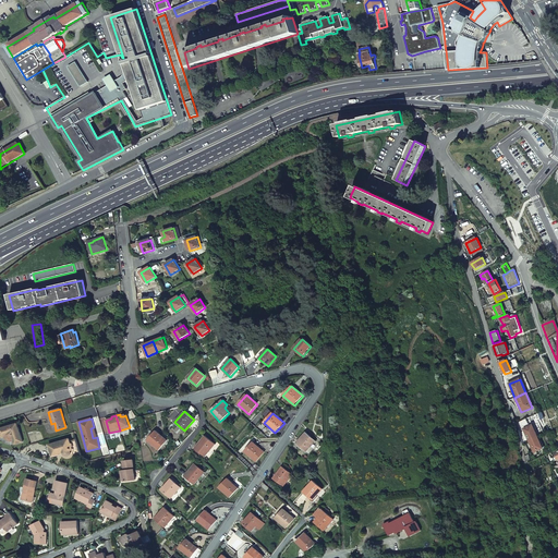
[(23,443),(17,424),(0,428),(0,432),(0,434),(1,437),(5,436),(5,437),(5,438),(8,440),(9,440),(10,441),(11,441),(13,441),(15,440),(16,444),(23,443)]
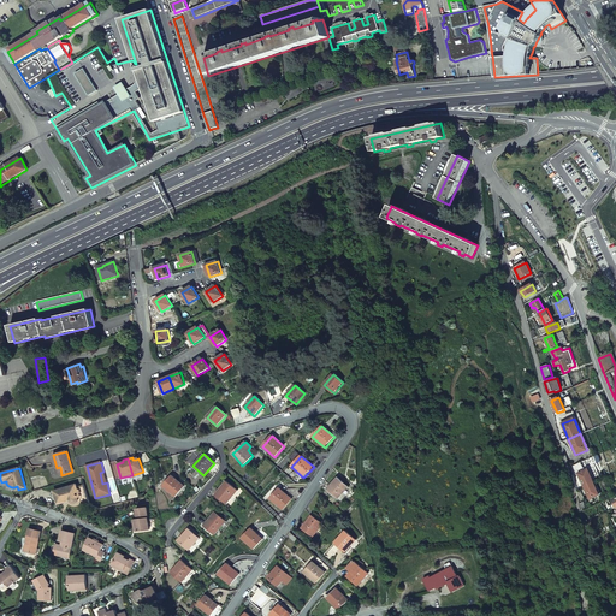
[(587,469),(578,474),(584,486),(593,483),(587,469)]
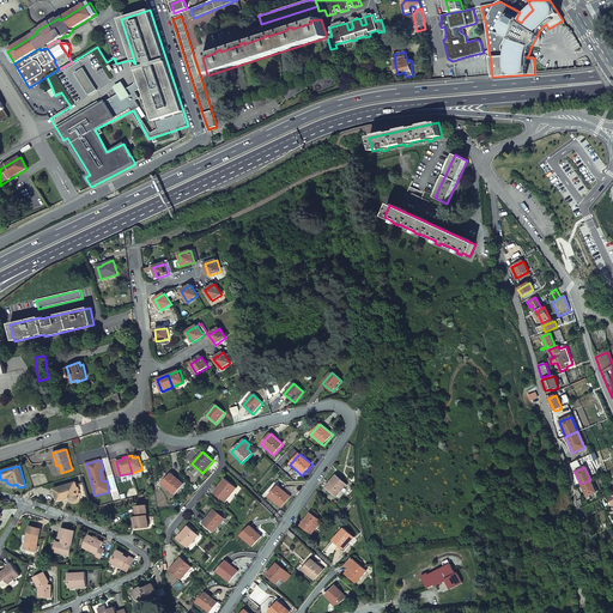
[(171,473),(162,484),(174,495),(183,484),(171,473)]
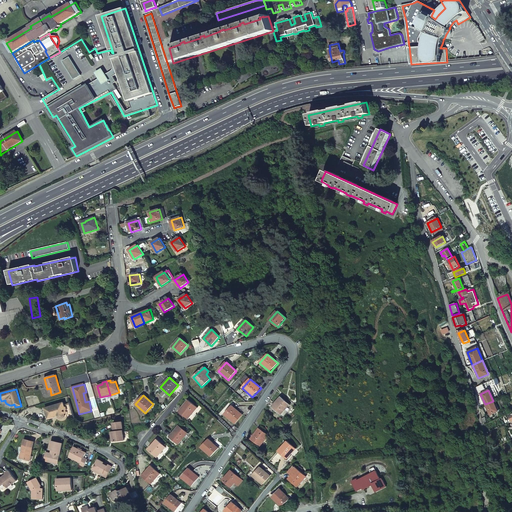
[(290,405),(281,397),(272,407),(280,415),(290,405)]
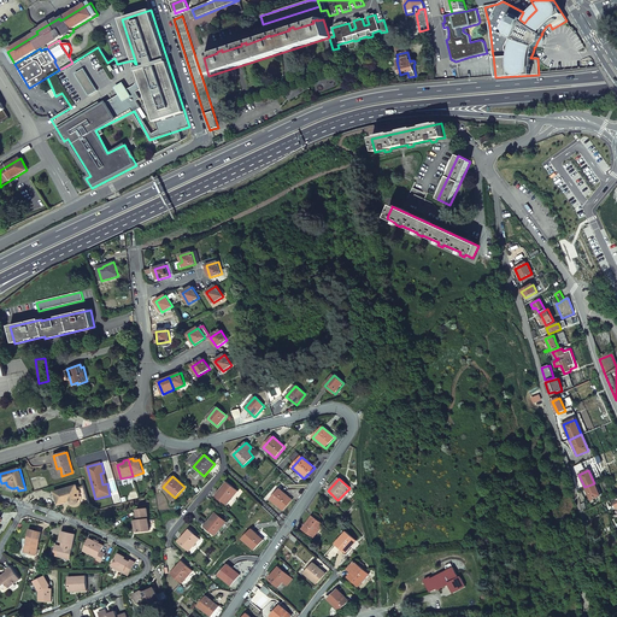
[(227,482),(215,495),(227,505),(239,492),(227,482)]
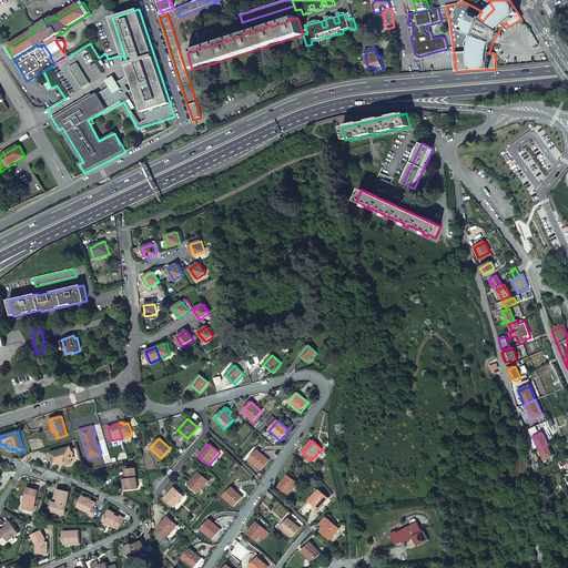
[(547,445),(538,448),(544,460),(553,456),(547,445)]
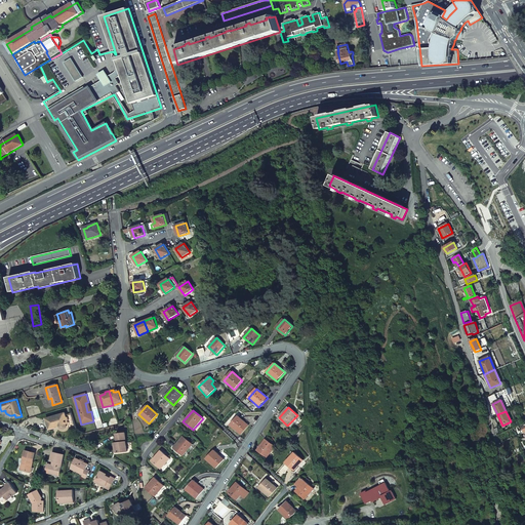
[(49,430),(59,427),(61,428),(61,429),(63,430),(64,430),(65,429),(66,428),(67,428),(67,426),(66,422),(69,422),(66,413),(46,418),(49,430)]
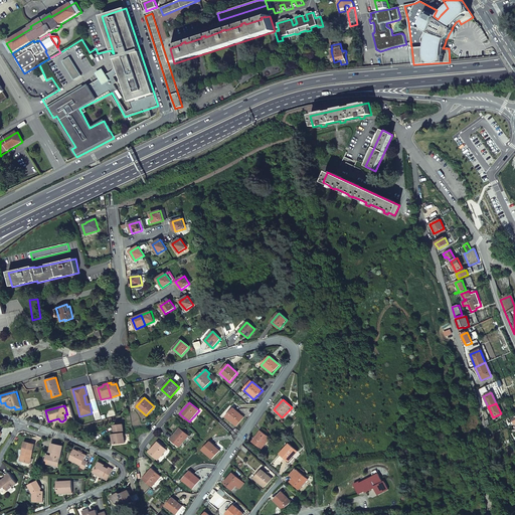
[(233,408),(225,417),(235,426),(243,417),(233,408)]
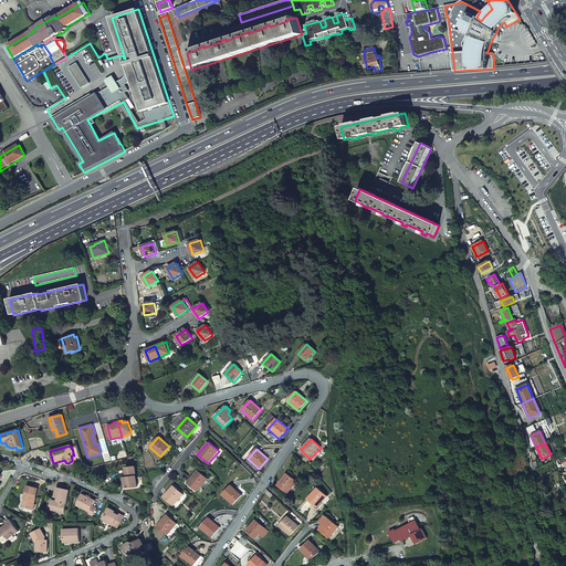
[(137,488),(135,467),(126,468),(127,478),(125,478),(126,482),(123,482),(124,489),(137,488)]
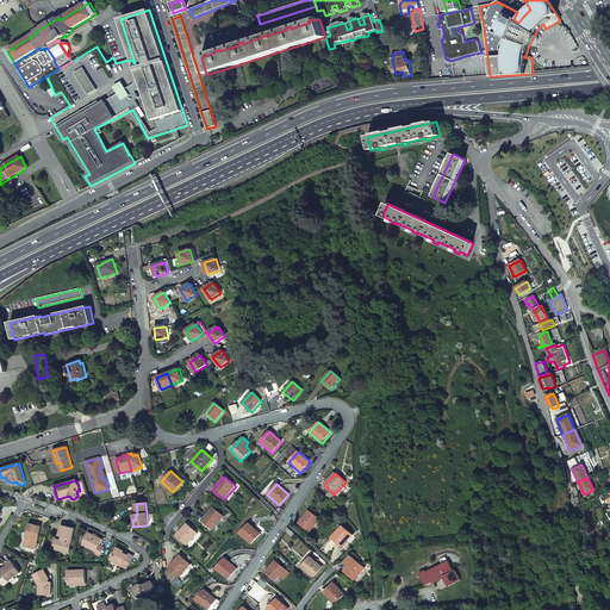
[(213,506),(201,521),(213,530),(224,516),(213,506)]
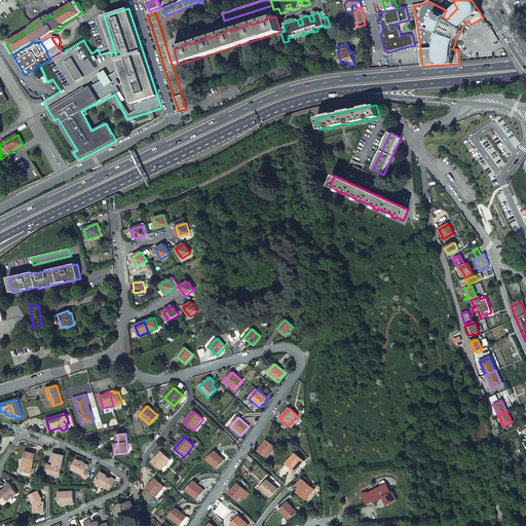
[(276,448),(266,440),(258,451),(267,458),(276,448)]
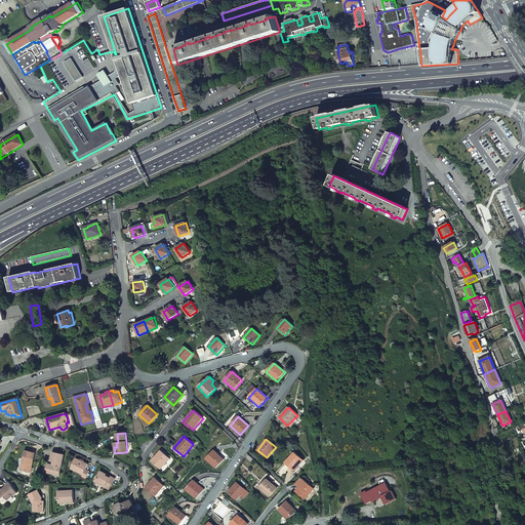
[(25,459),(22,470),(30,473),(35,453),(26,450),(24,459),(25,459)]
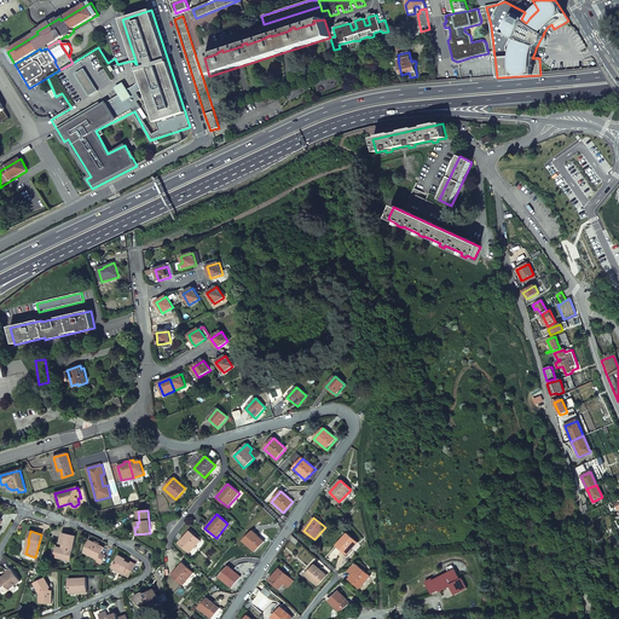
[(201,541),(190,531),(179,543),(190,553),(201,541)]
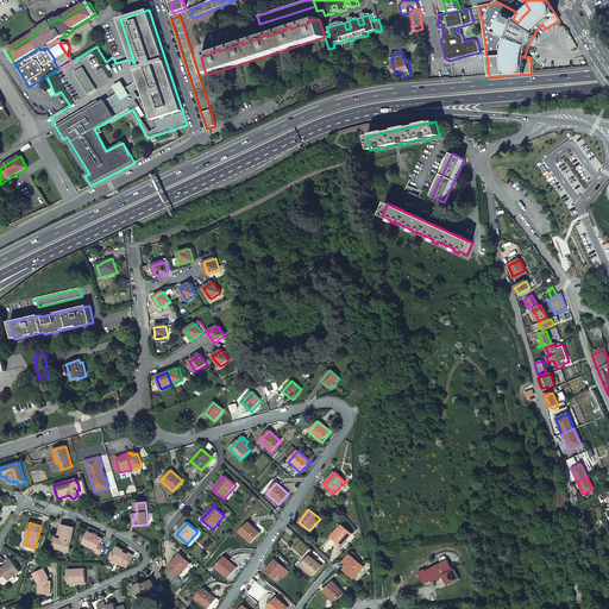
[(249,522),(239,533),(251,544),(261,533),(249,522)]
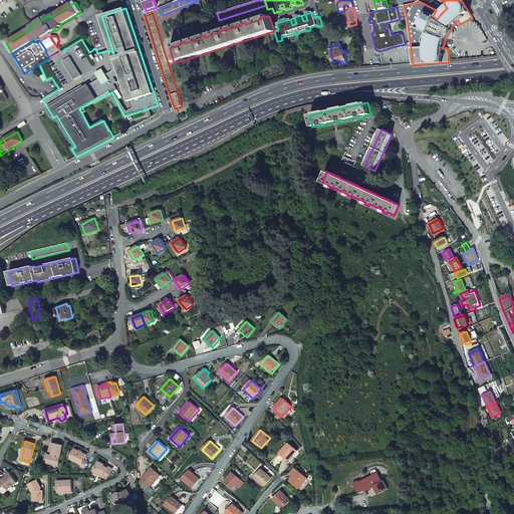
[(58,466),(63,446),(51,443),(49,452),(53,453),(53,456),(47,454),(46,458),(43,458),(43,463),(58,466)]
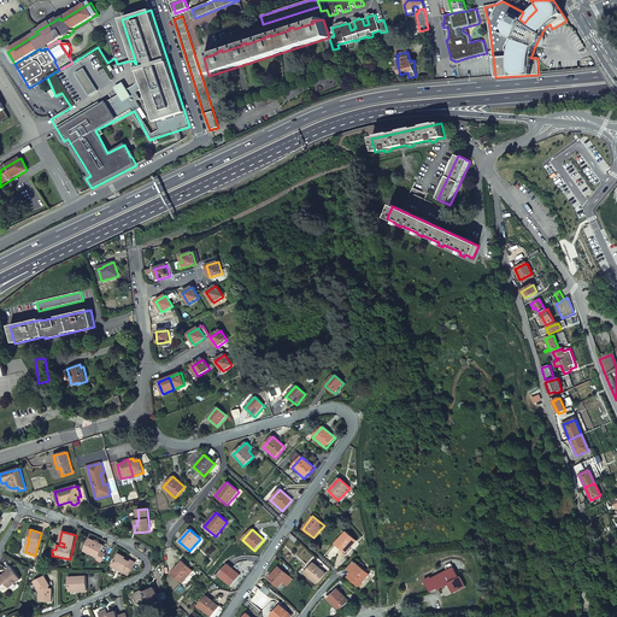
[(357,541),(346,532),(335,544),(346,553),(357,541)]
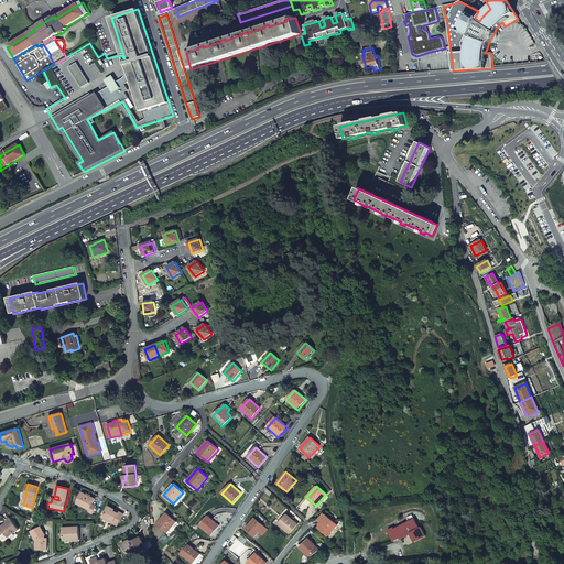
[(272,494),(266,488),(263,491),(269,497),(272,494)]
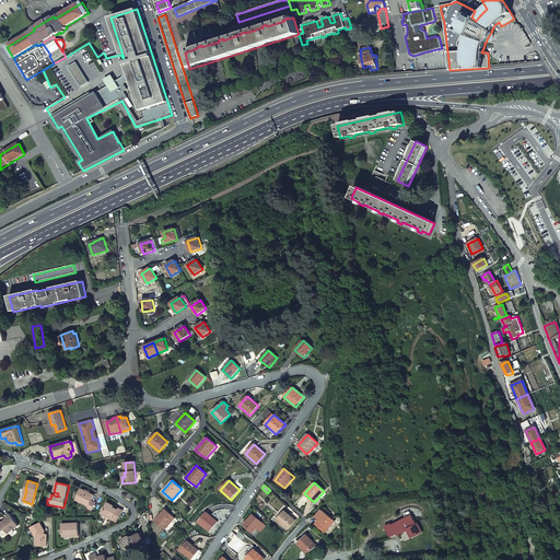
[(88,509),(92,511),(95,503),(92,501),(94,496),(81,489),(76,499),(84,503),(84,504),(89,506),(88,509)]
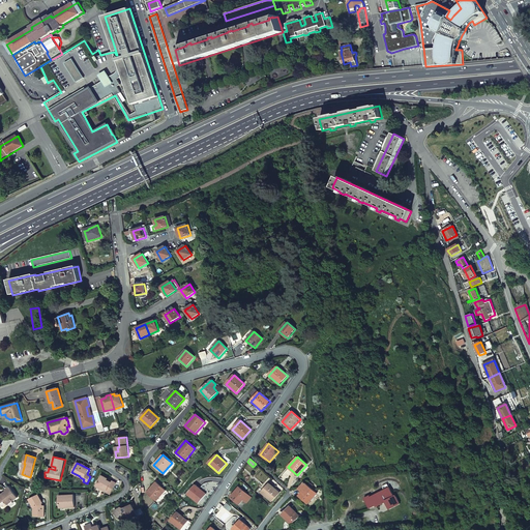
[(109,479),(102,475),(97,484),(108,490),(107,491),(111,493),(116,484),(108,480),(109,479)]
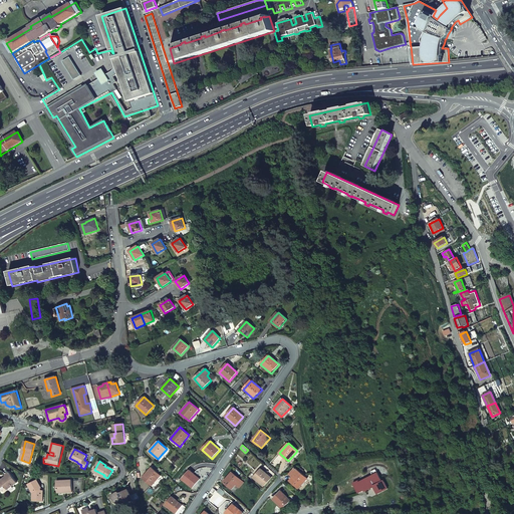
[(161,476),(152,468),(143,478),(152,486),(161,476)]
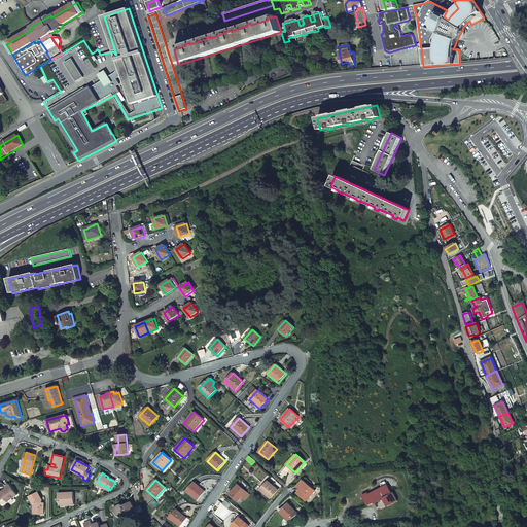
[(301,489),(296,493),(306,501),(315,491),(303,480),(296,486),(301,489)]
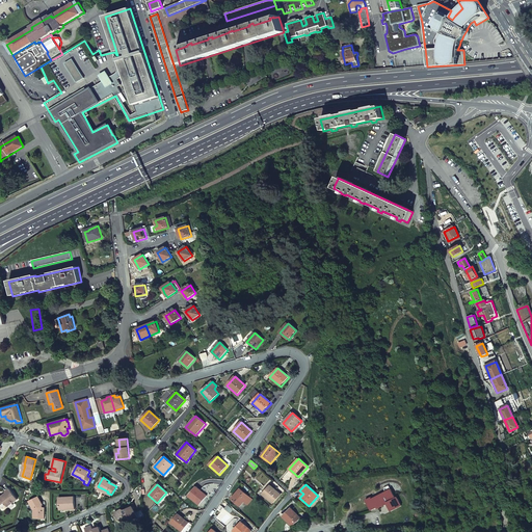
[(281,495),(270,485),(262,495),(272,504),(281,495)]
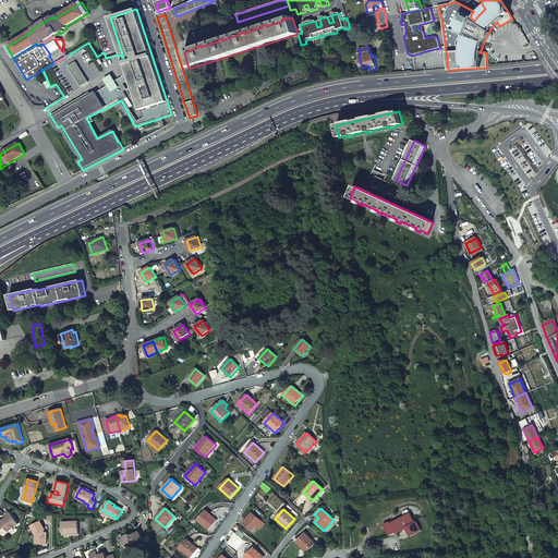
[(206,510),(197,520),(208,530),(217,520),(206,510)]
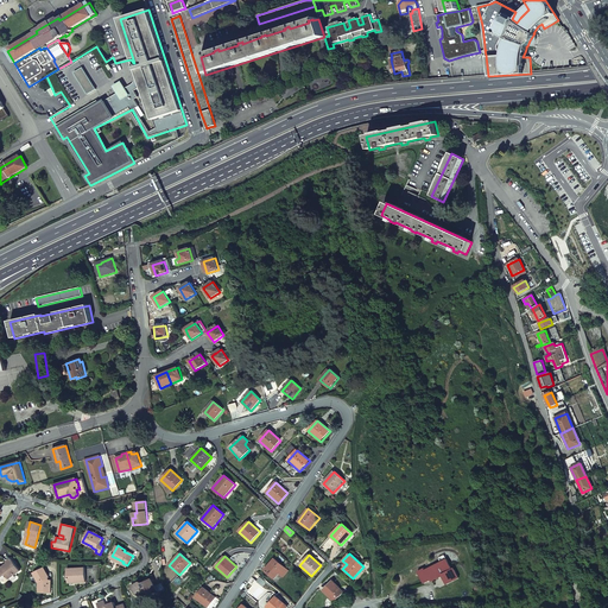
[(285,568),(274,558),(264,570),(274,580),(285,568)]
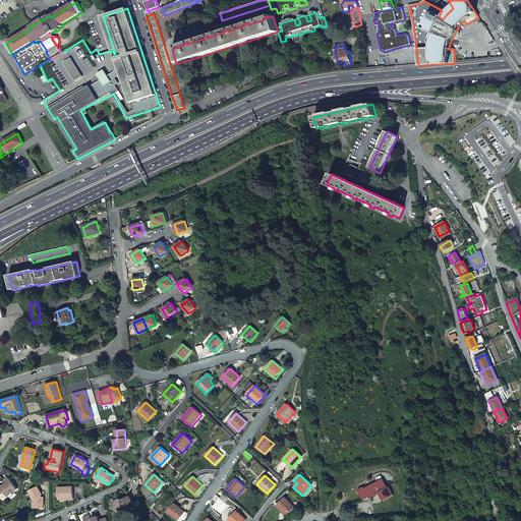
[(0,495),(4,493),(5,493),(8,496),(17,489),(10,479),(6,481),(7,483),(2,486),(0,485),(0,495)]
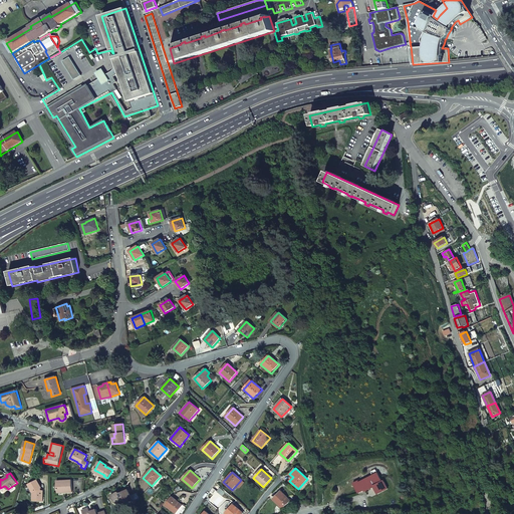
[(382,483),(377,473),(360,482),(365,492),(382,483)]
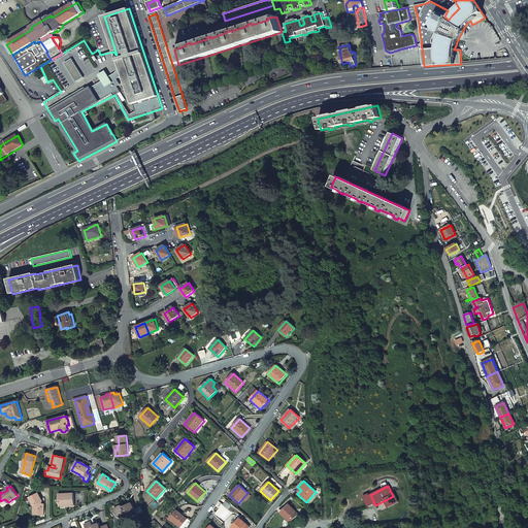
[(29,497),(33,505),(34,505),(35,507),(35,515),(43,516),(44,504),(41,504),(40,502),(42,501),(38,493),(29,497)]
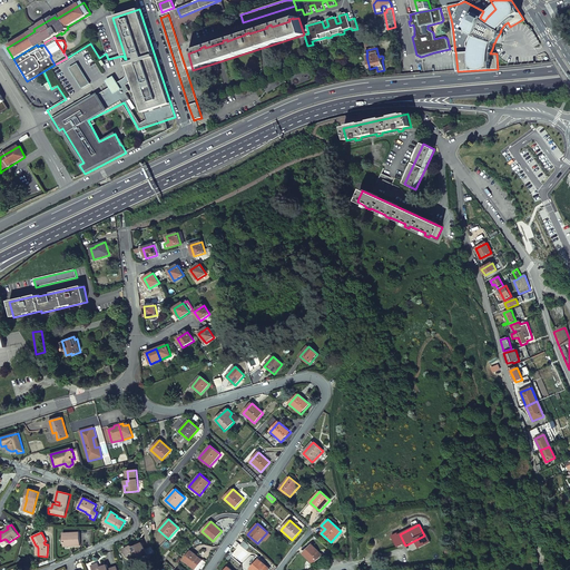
[(64,546),(70,544),(70,547),(80,546),(80,532),(62,533),(64,546)]
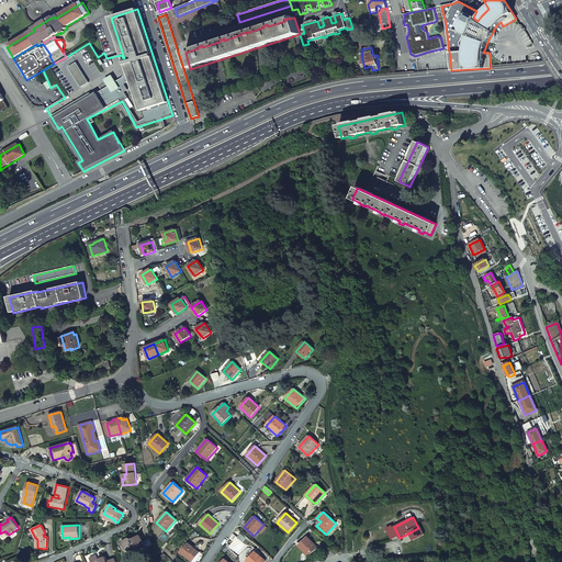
[(130,539),(122,542),(125,550),(132,552),(133,549),(133,547),(134,547),(137,548),(138,550),(145,547),(139,536),(134,538),(135,539),(133,541),(132,539),(130,539)]
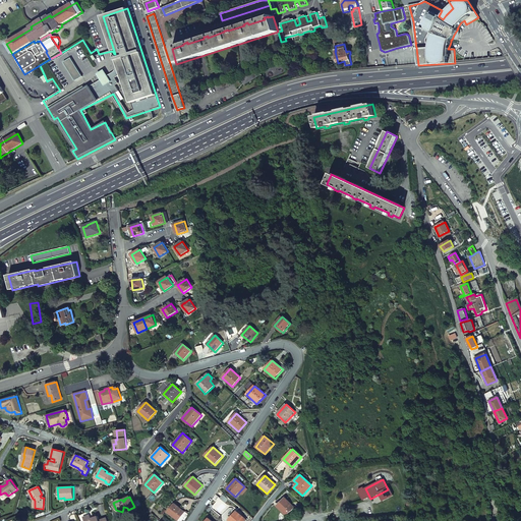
[(294,508),(285,498),(276,506),(286,516),(294,508)]
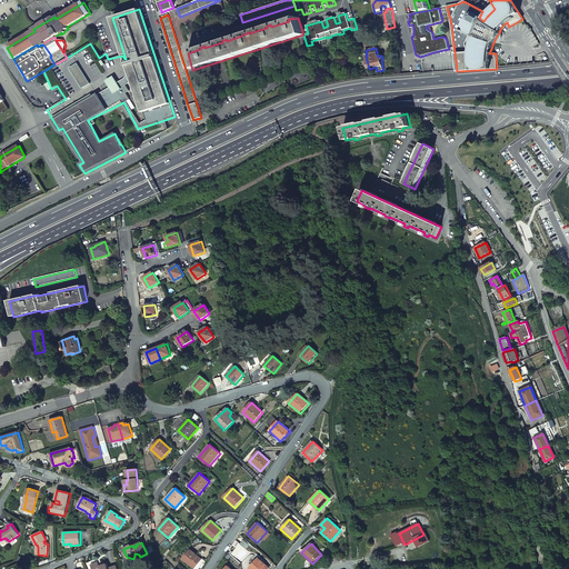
[(202,568),(207,563),(190,550),(181,560),(193,568),(202,568)]
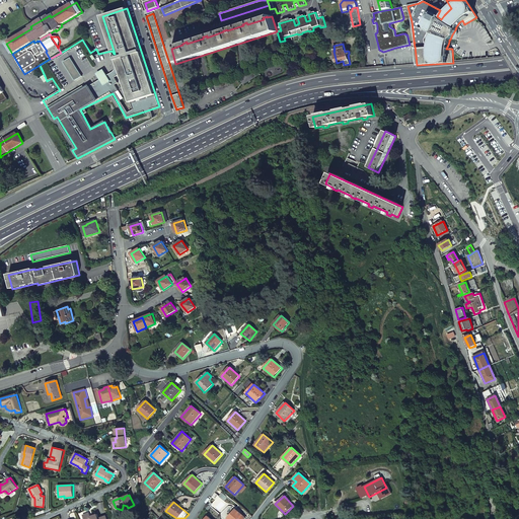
[(244,518),(245,518),(235,509),(227,518),(228,518),(244,518)]
